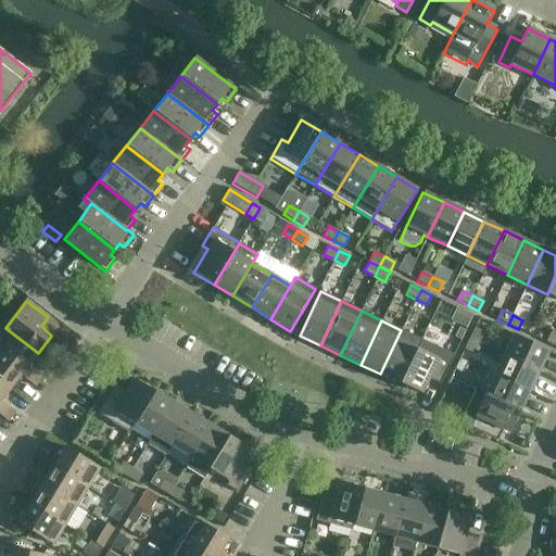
[(21,375),(27,380),(35,371),(27,366),(38,353),(5,328),(0,333),(0,352),(24,370),(21,375)]
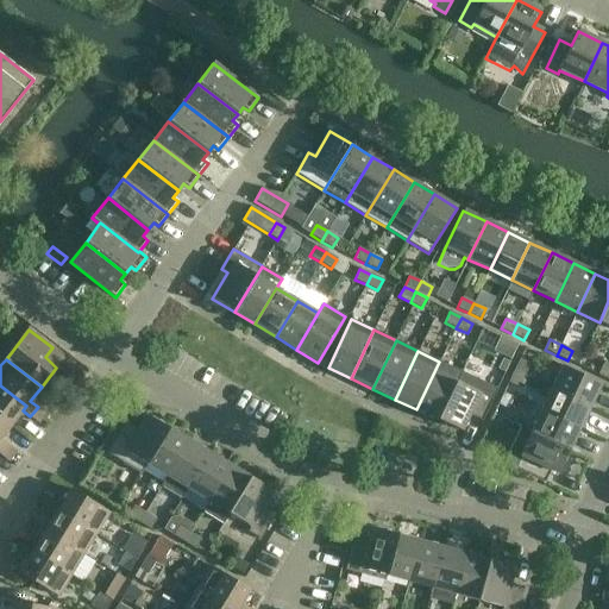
[(514,371),(525,376),(529,364),(520,359),(514,371)]
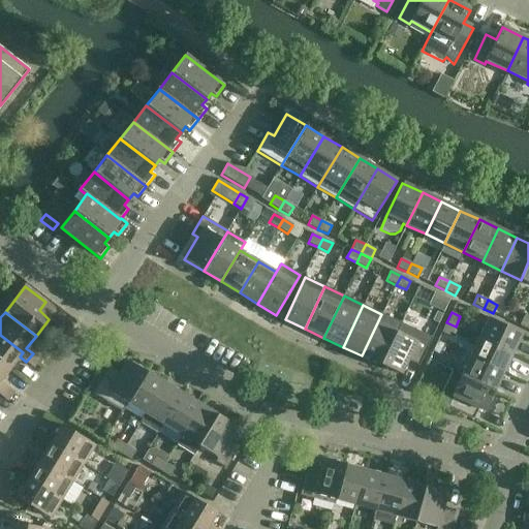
[(401,323),(381,314),(362,355),(380,365),(401,323)]
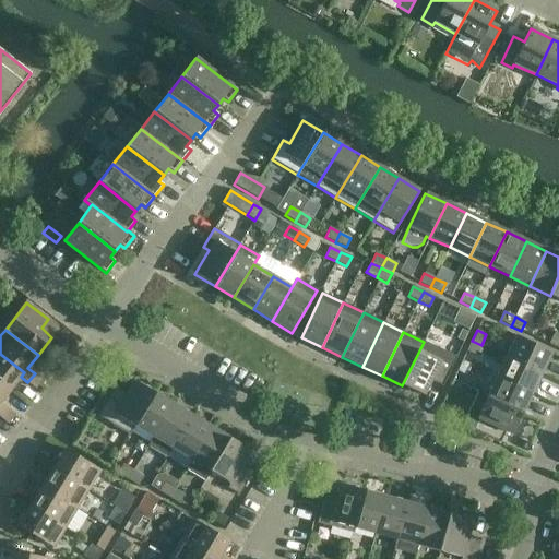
[(558,334),(555,332),(548,344),(558,348),(558,334)]
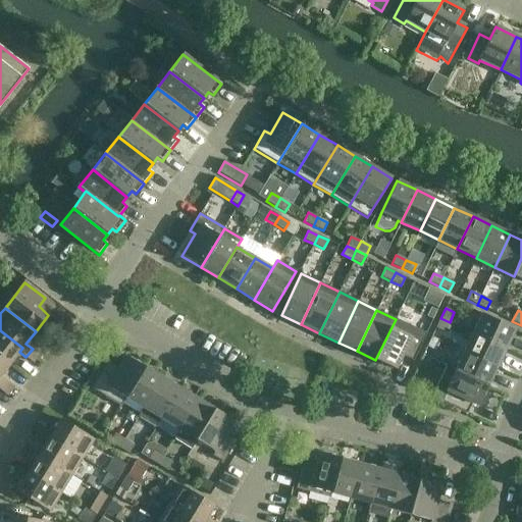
[(473,333),(505,349),(515,329),(482,314),(473,333)]
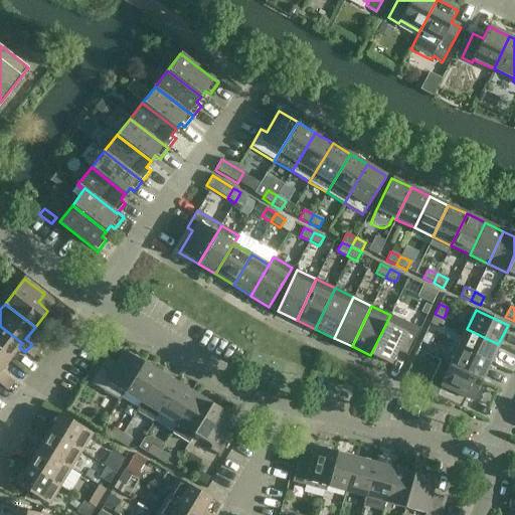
[(444,318),(435,314),(430,324),(439,328),(444,318)]
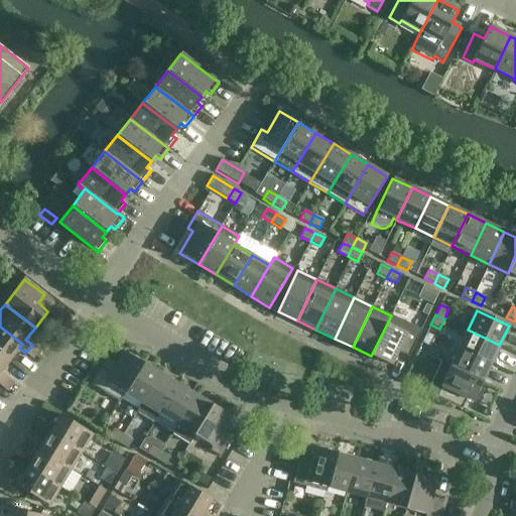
[(391,315),(371,356),(391,365),(397,352),(408,357),(421,330),(391,315)]
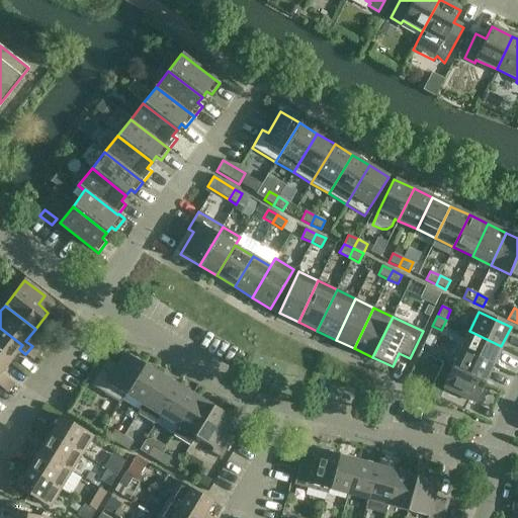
[(0,353),(10,361),(19,349),(22,345),(0,328),(0,353)]
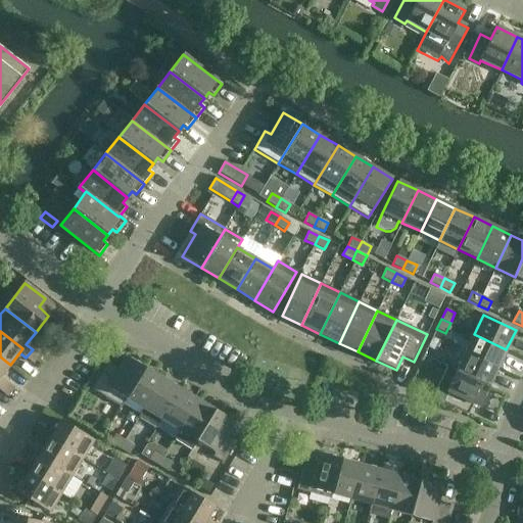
[(497,369),(506,349),(474,334),(465,353),(497,369)]
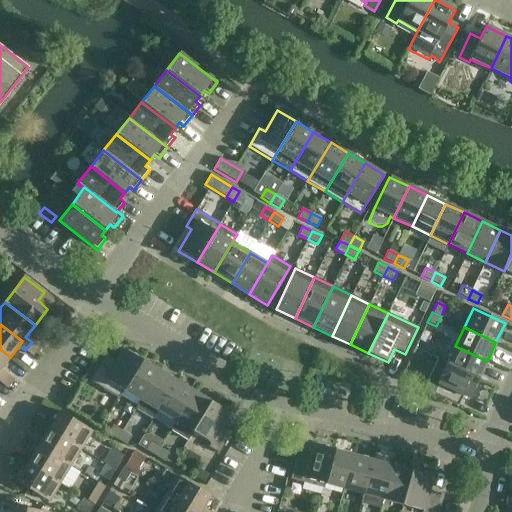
[(423,331),(418,340),(427,345),(432,335),(423,331)]
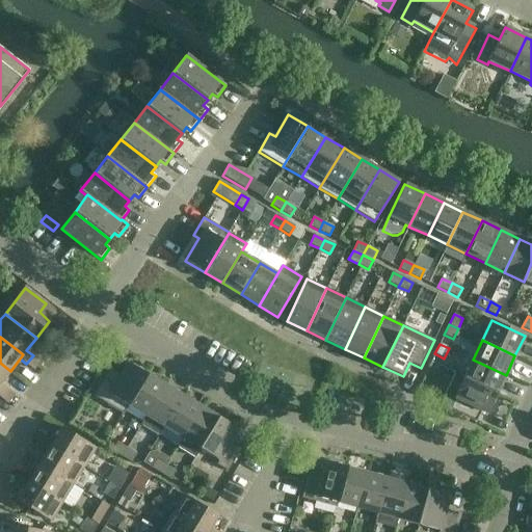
[(33,355),(26,364),(33,370),(41,361),(33,355)]
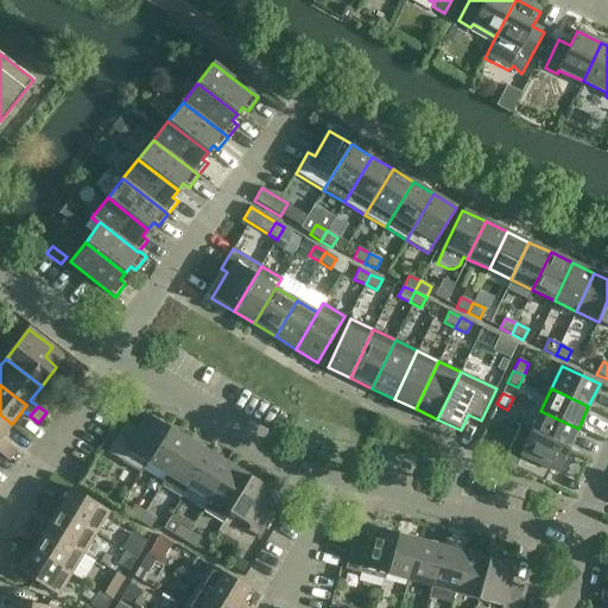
[(540,411),(530,432),(568,450),(578,429),(540,411)]
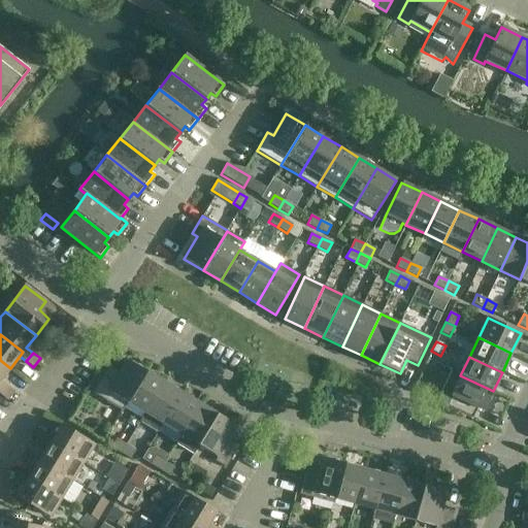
[(0,360),(0,394),(7,400),(14,392),(0,381),(10,368),(0,360)]
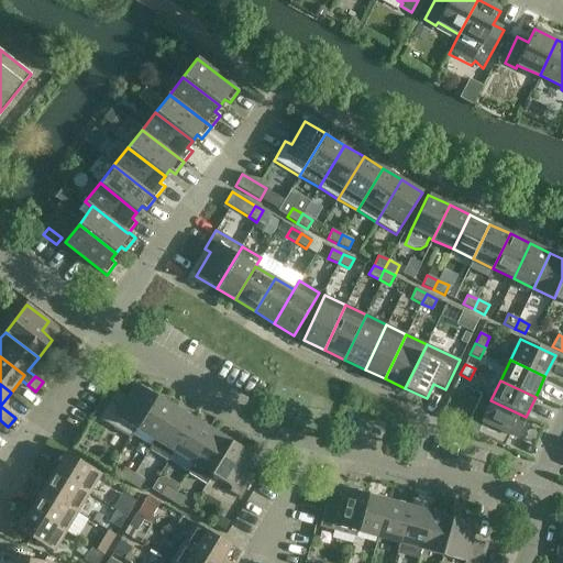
[(130,439),(135,429),(155,396),(135,384),(127,397),(116,390),(98,419),(130,439)]
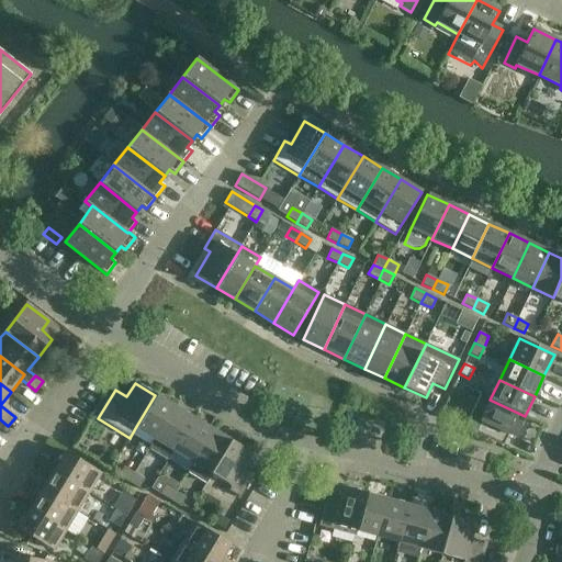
[(175,406),(155,395),(135,428),(154,440),(175,406)]
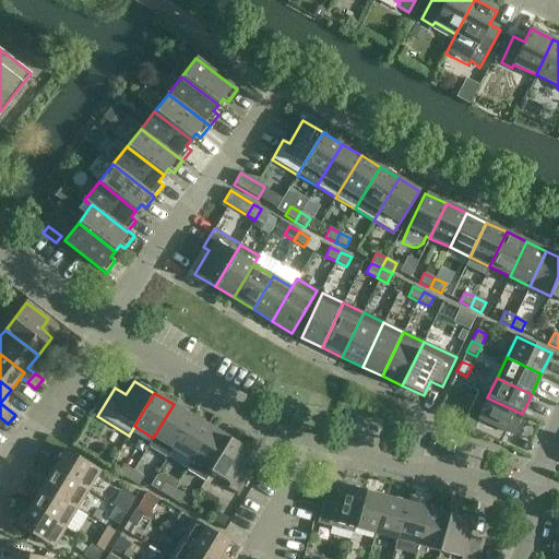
[(466,428),(487,438),(491,440),(497,428),(512,435),(522,414),(487,397),(486,399),(477,394),(462,426),(466,428)]
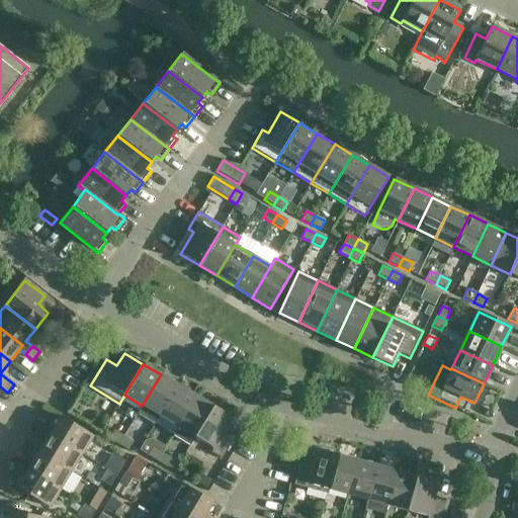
[(178,385),(161,374),(142,406),(138,414),(155,424),(160,416),(178,385)]
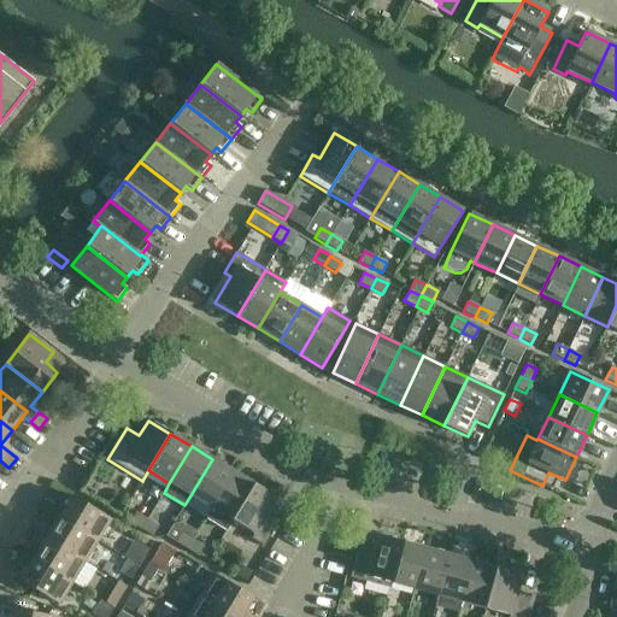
[(234,471),(212,459),(191,495),(211,509),(234,471)]
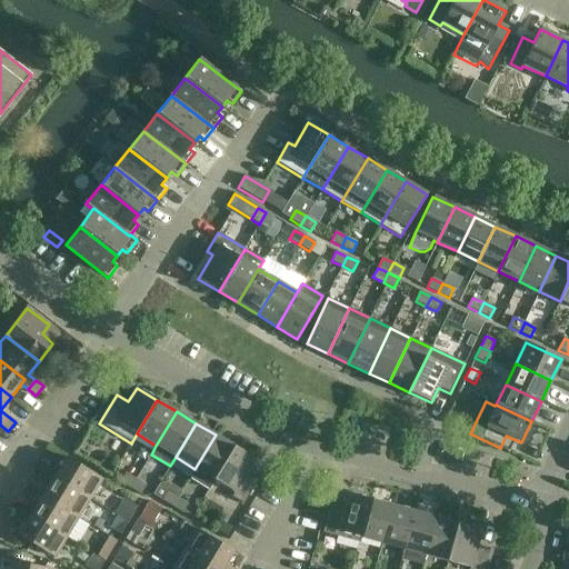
[(235,447),(216,435),(195,469),(189,478),(208,490),(215,480),(235,447)]
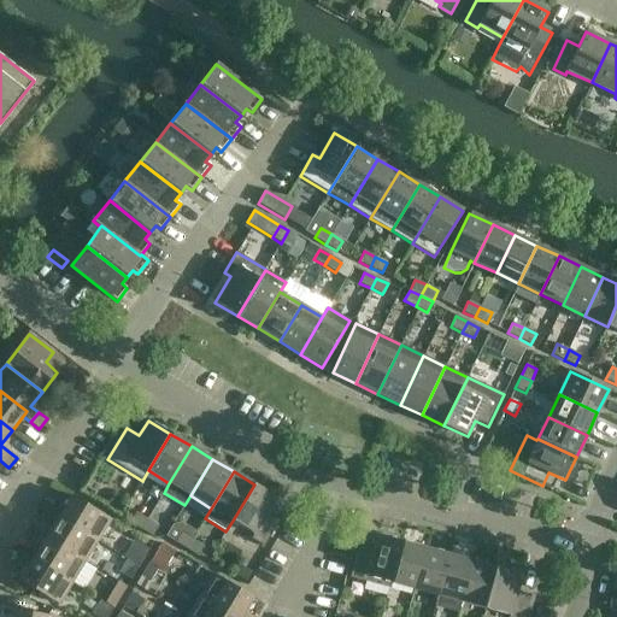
[(254,485),(233,521),(254,534),(251,539),(264,547),(280,521),(268,513),(276,498),(254,485)]
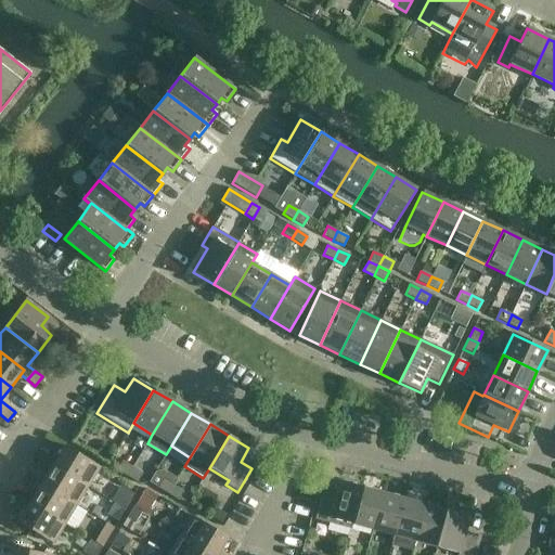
[(100,467),(64,446),(52,465),(88,487),(100,467)]
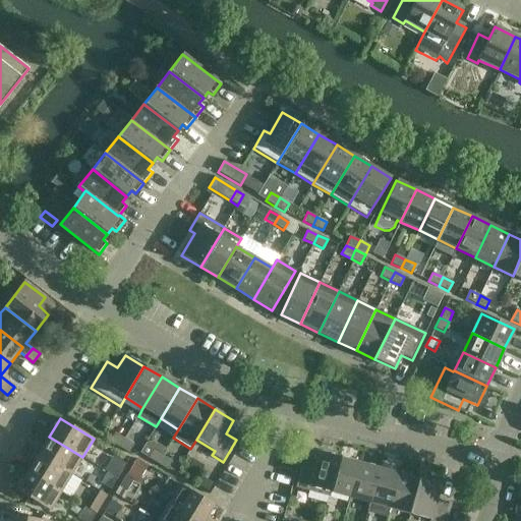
[(119,447),(124,439),(115,433),(110,442),(119,447)]
